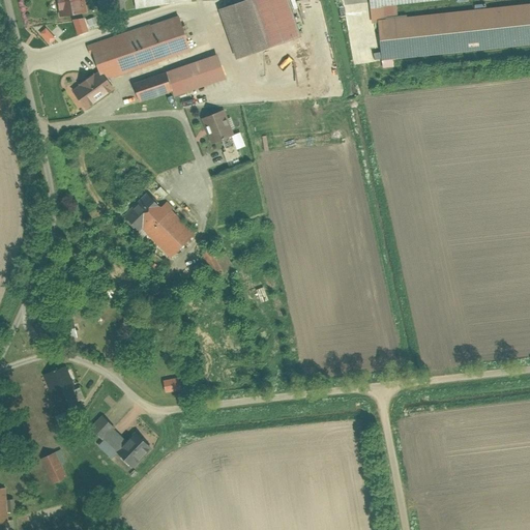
[(58,0),(61,19),(86,15),(84,0),(58,0)]
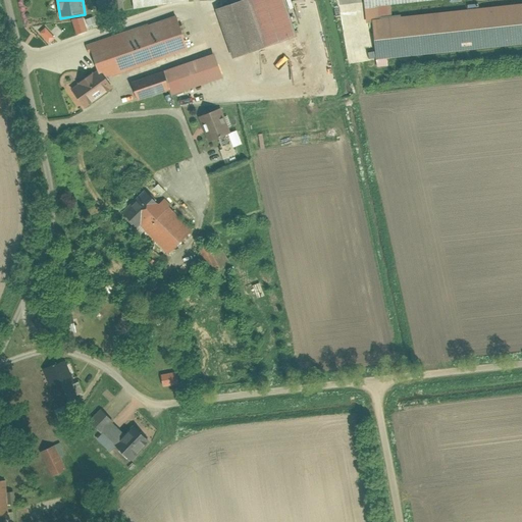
[(120,0),(95,0),(97,14),(122,11),(120,0)]
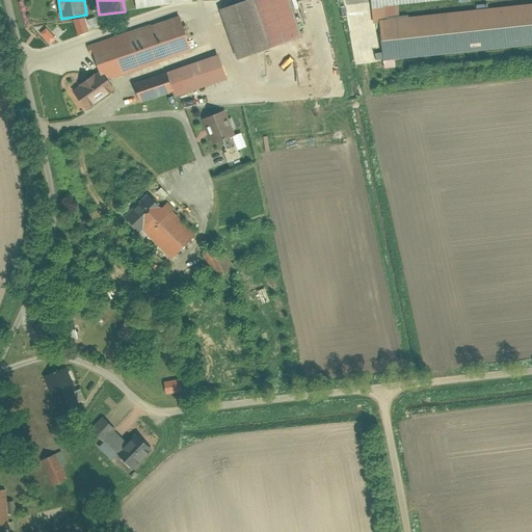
[(238,0),(217,7),(234,57),(300,34),(288,0),(238,0)]
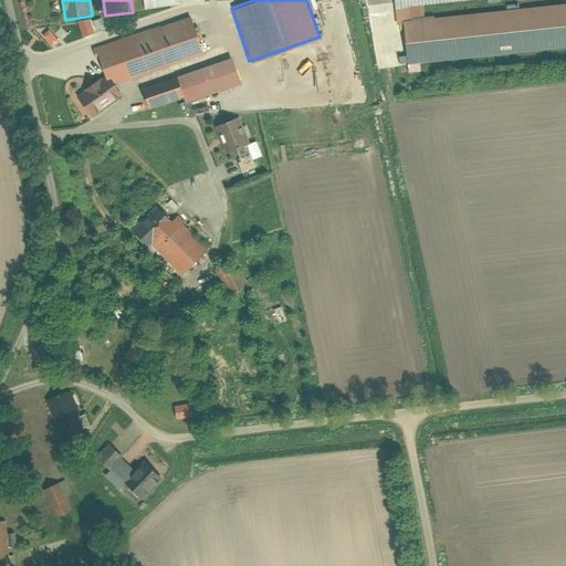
[(394,0),(397,27),(400,25),(405,65),(565,49),(565,1),(425,17),(423,6),(475,0),(394,0)]
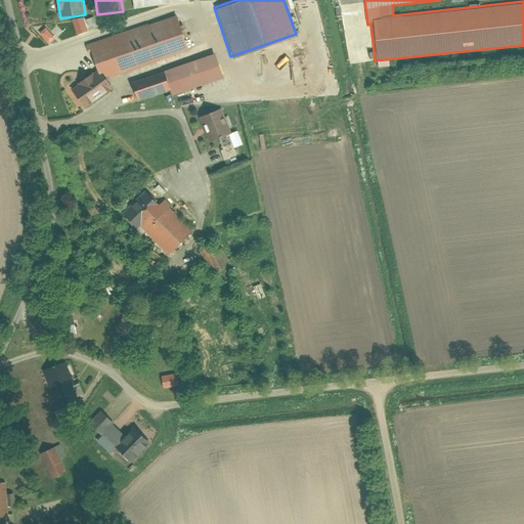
[(176,13),(85,45),(94,70),(68,89),(82,107),(111,87),(104,78),(188,49),(176,13)]
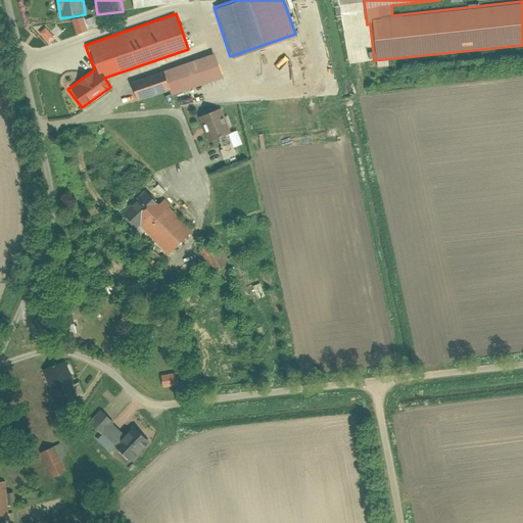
[(73,34),(85,32),(82,16),(70,19),(73,34)]
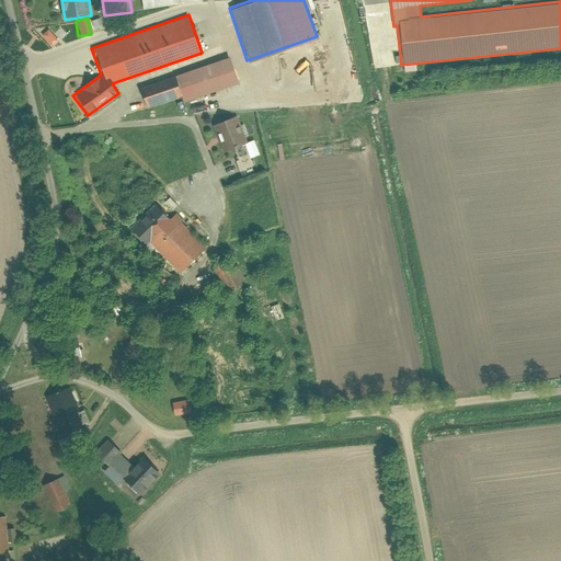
[(50,46),(58,41),(47,29),(41,35),(50,46)]
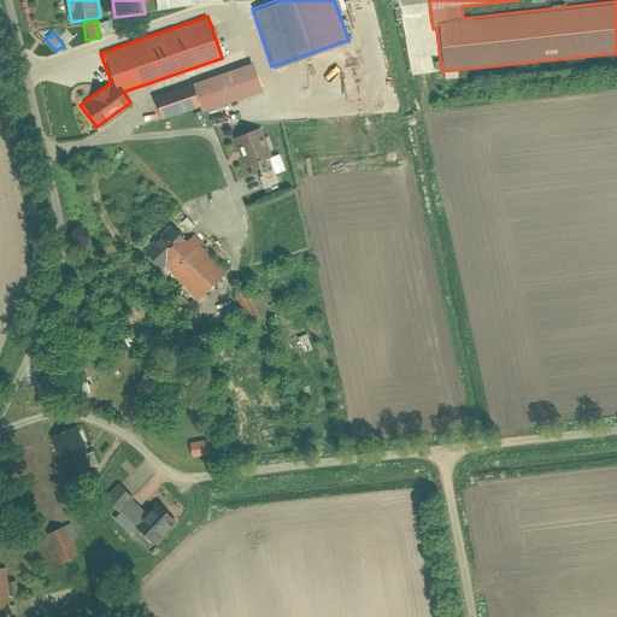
[(251,63),(152,97),(159,118),(198,106),(199,112),(260,92),(251,63)]
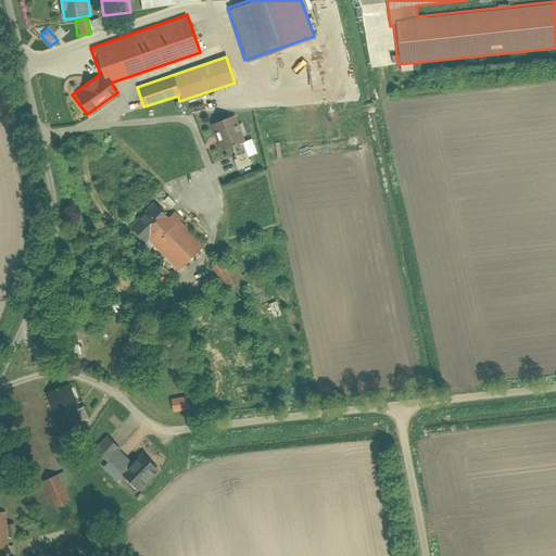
[(232,114),(211,124),(223,150),(244,140),(232,114)]
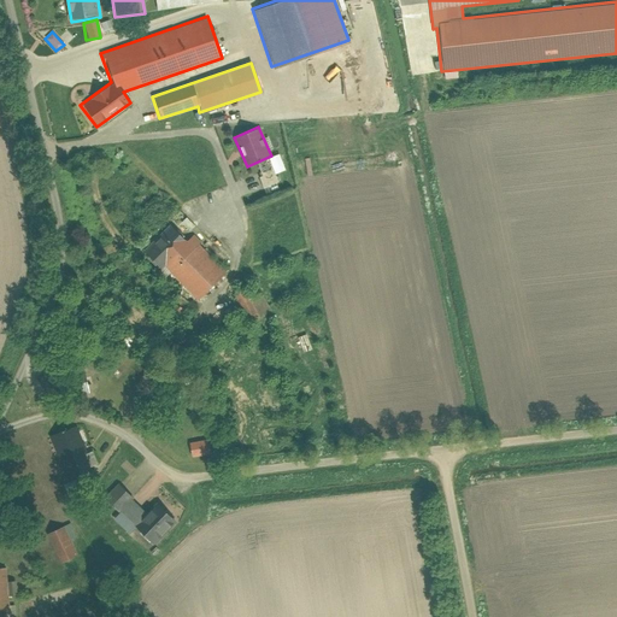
[(277,153),(266,158),(270,169),(256,175),(260,188),(276,182),(272,174),(283,170),(277,153)]
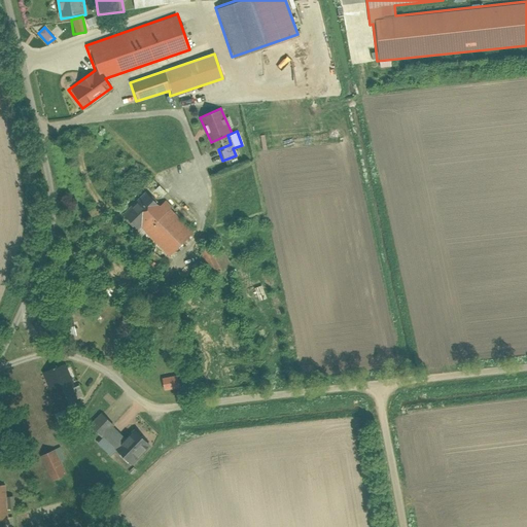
[(147,191),(121,215),(140,236),(144,232),(168,256),(196,231),(164,198),(159,204),(147,191)]
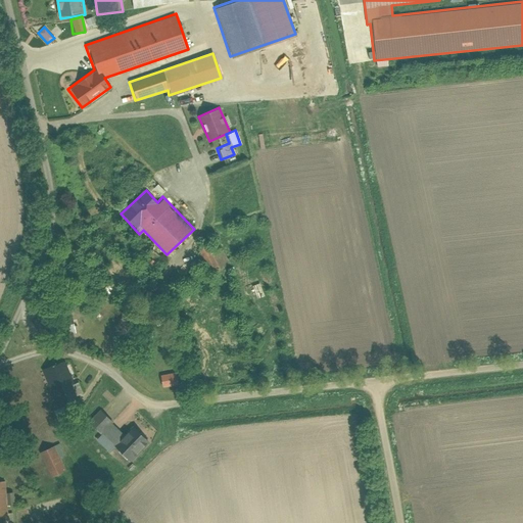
[(208,245),(197,250),(207,274),(229,265),(222,248),(212,253),(208,245)]
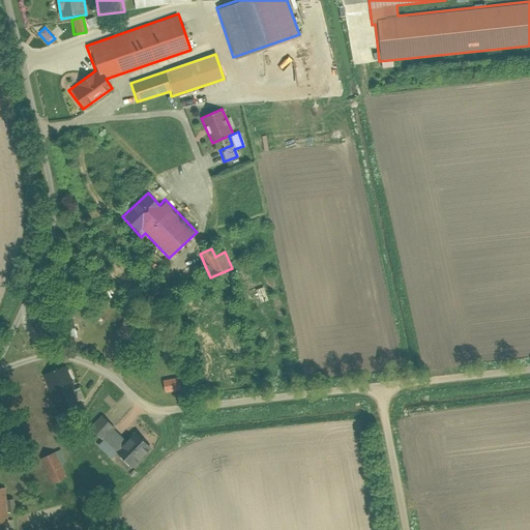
[(100,261),(91,268),(97,276),(107,269),(100,261)]
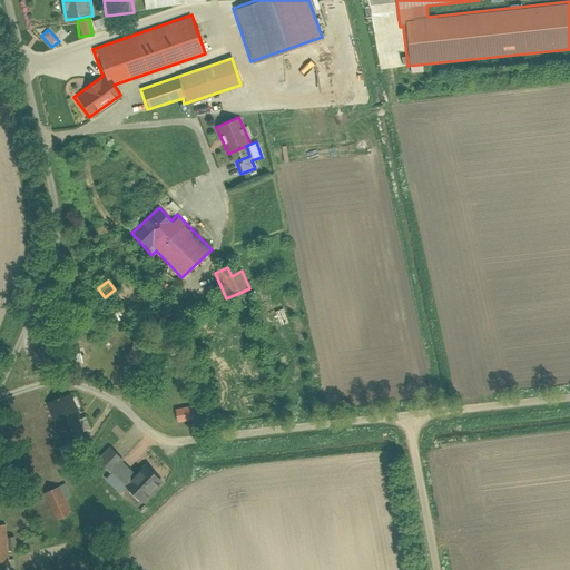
[(70,394),(46,404),(62,443),(87,434),(70,394)]
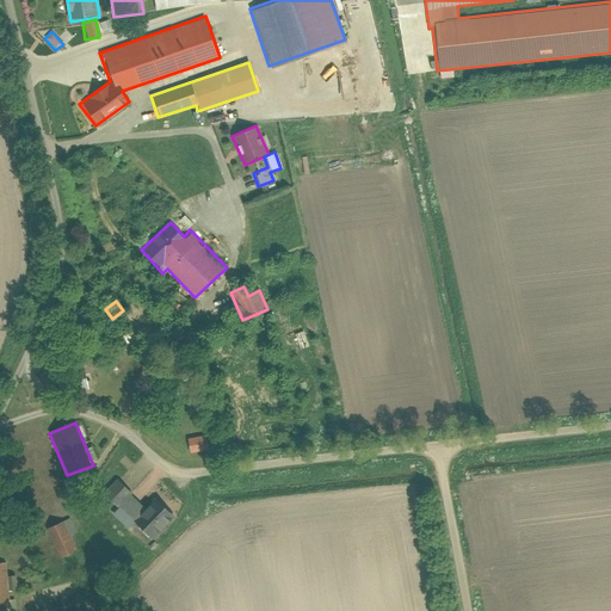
[(203,434),(186,437),(187,451),(205,449),(203,434)]
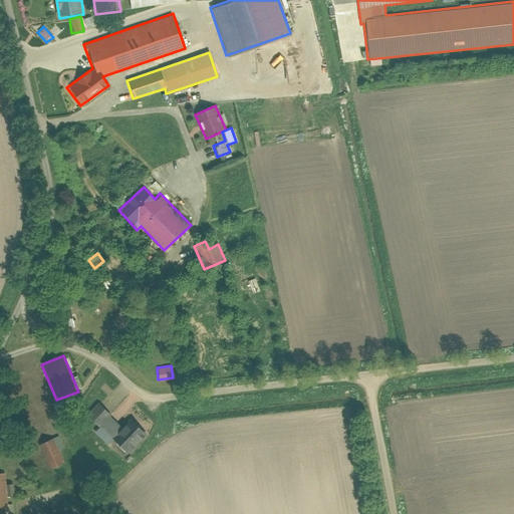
[(96,404),(85,416),(89,420),(100,408),(96,404)]
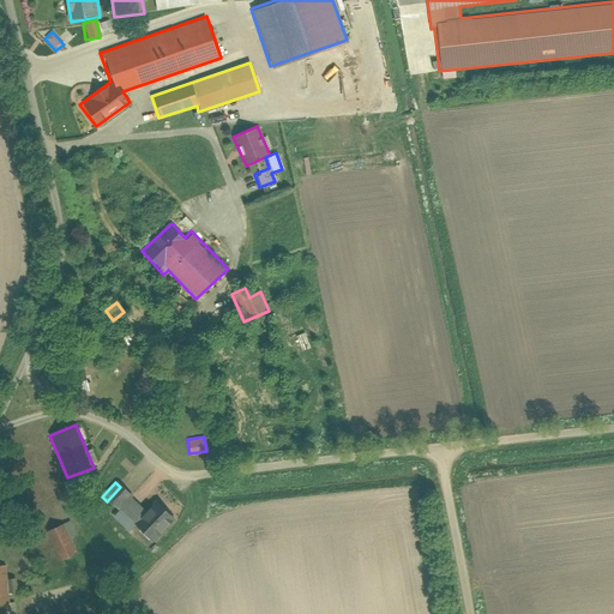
[(133,528),(151,545),(175,519),(156,501),(150,509),(131,491),(119,503),(139,522),(133,528)]
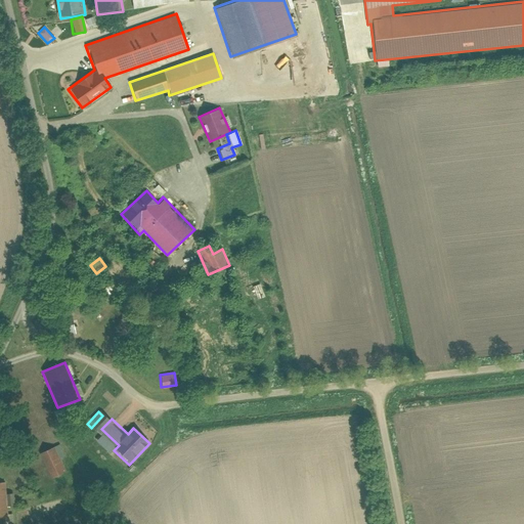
[(38,452),(49,476),(64,469),(53,445),(38,452)]
